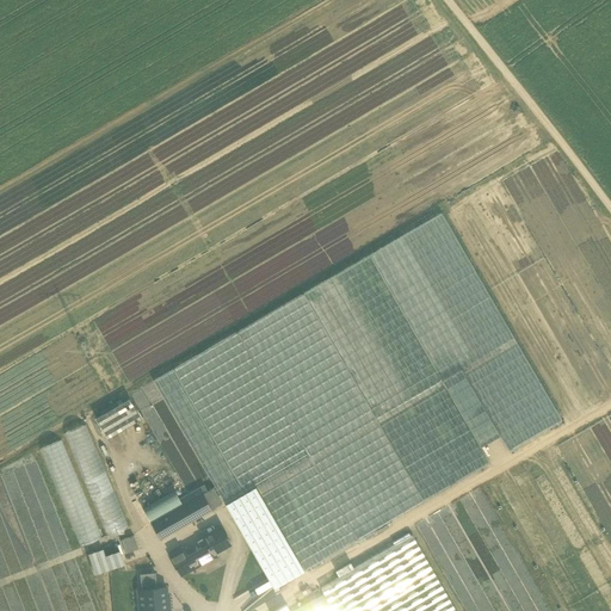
[(239,516),(278,590),(562,421),(442,214),(160,381),(239,516)]
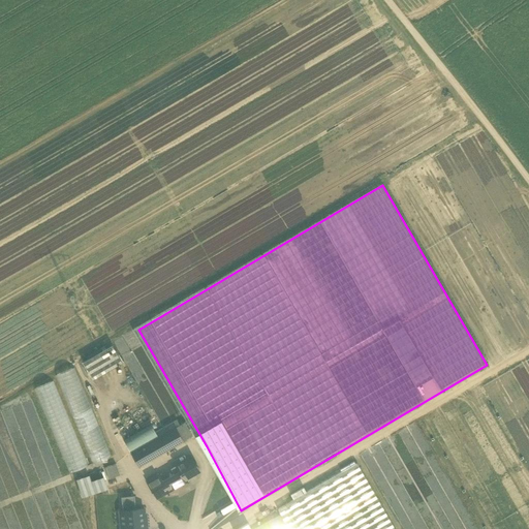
[(110,343),(79,360),(88,377),(119,362),(110,343)]
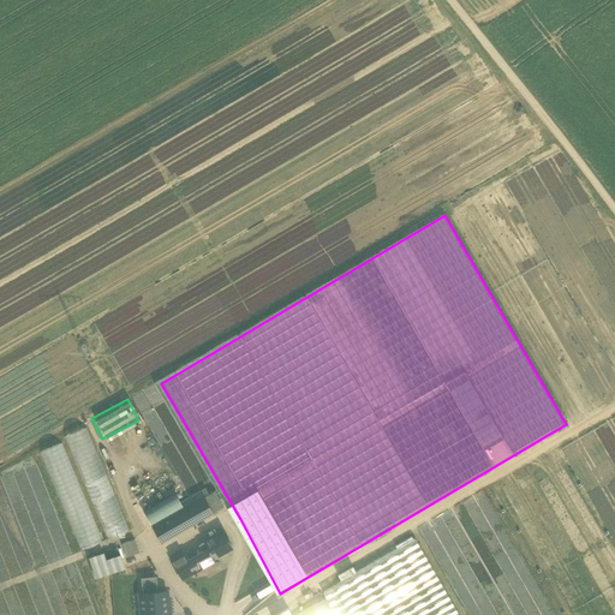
[(45,458),(84,551),(135,530),(91,428),(66,439),(70,447),(45,458)]
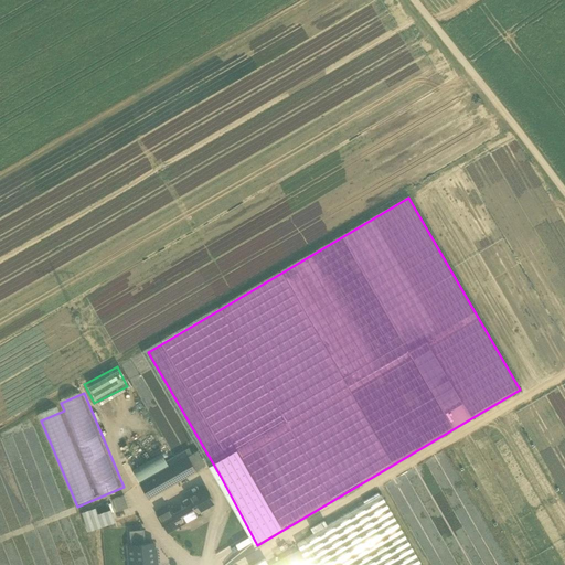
[(35,427),(0,438),(0,509),(4,523),(0,524),(0,532),(64,511),(35,427)]
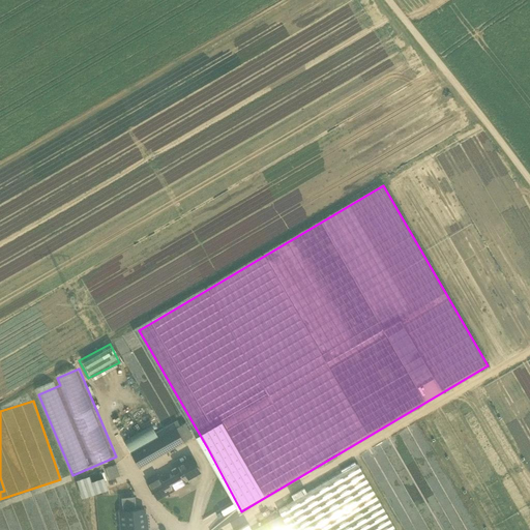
[(129,442),(143,466),(196,437),(189,425),(182,429),(178,423),(162,433),(157,427),(129,442)]
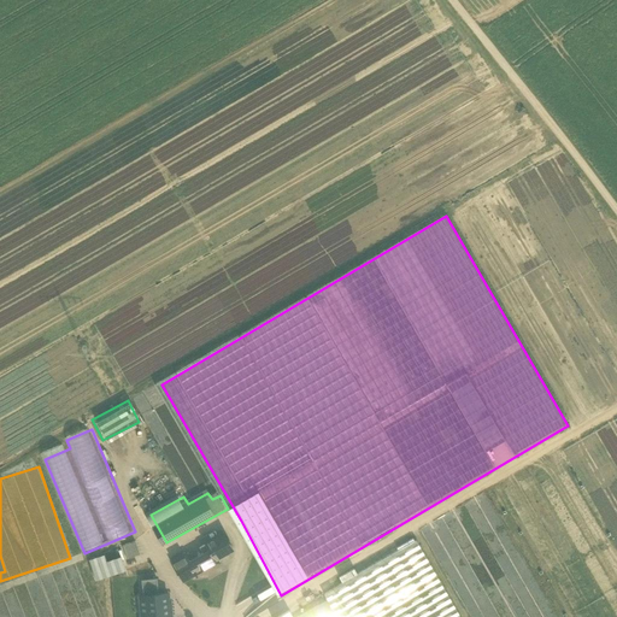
[(204,556),(210,566),(221,560),(219,558),(233,550),(224,534),(200,547),(204,556)]
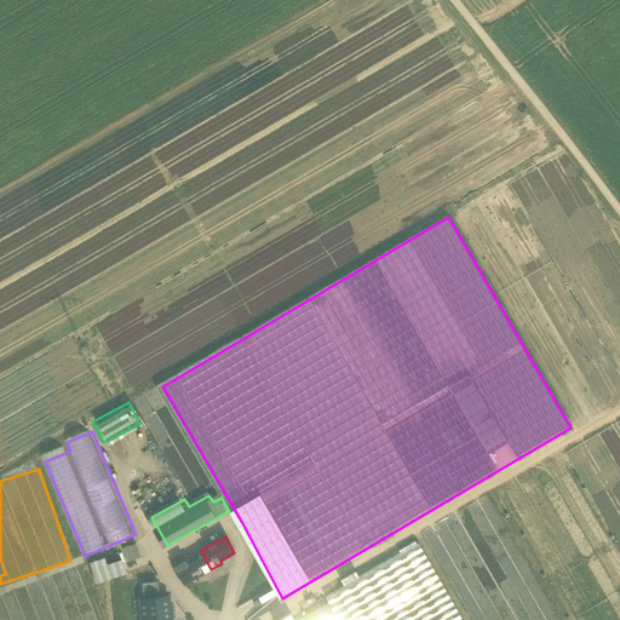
[(135,543),(121,546),(125,560),(138,557),(135,543)]
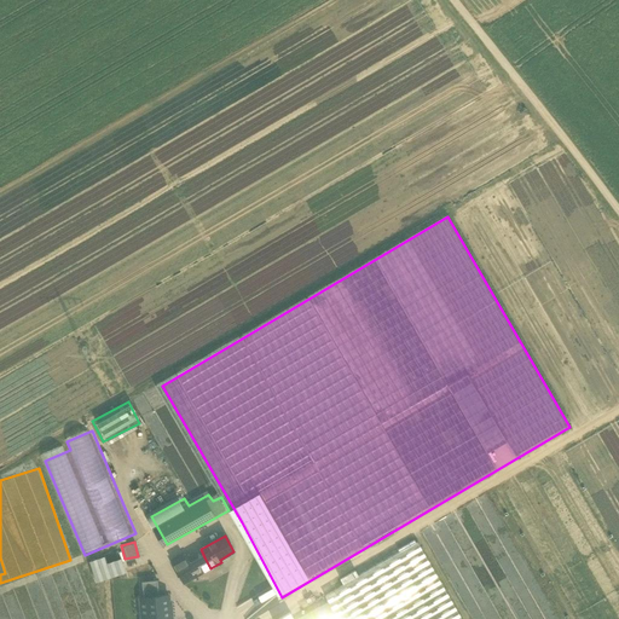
[(293,618),(463,618),(423,544),(293,618)]
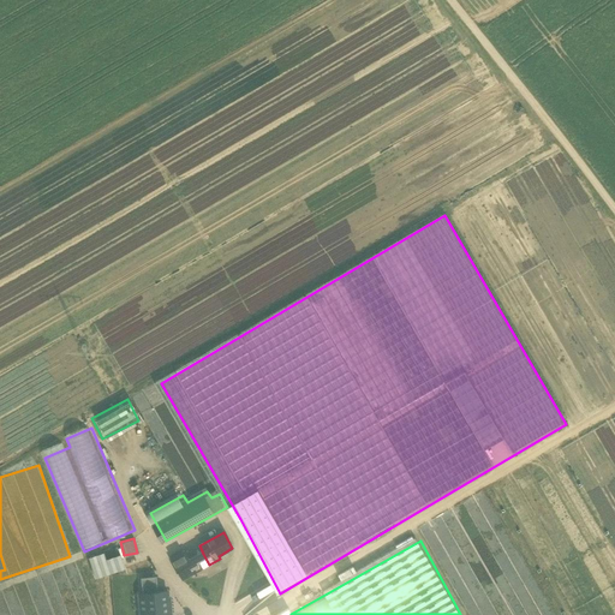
[(219,614),(216,578),(156,584),(147,555),(120,566),(117,550),(95,557),(109,614),(219,614)]
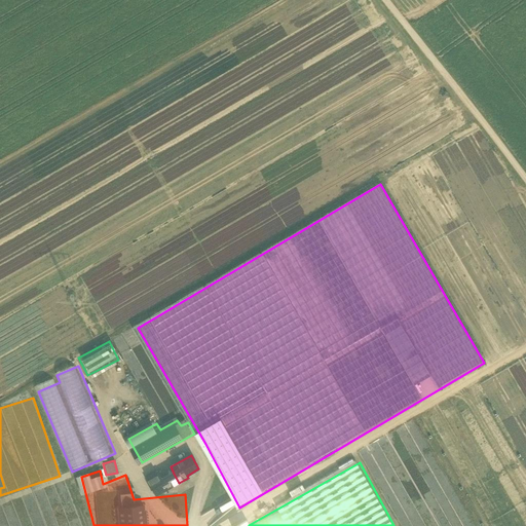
[(155,496),(179,483),(174,474),(162,480),(158,473),(155,473),(145,479),(155,496)]
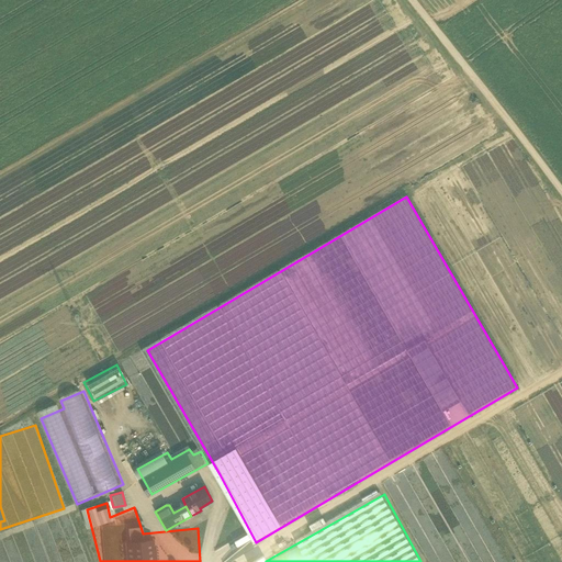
[(269,551),(254,558),(256,561),(259,561),(271,557),(269,551)]
